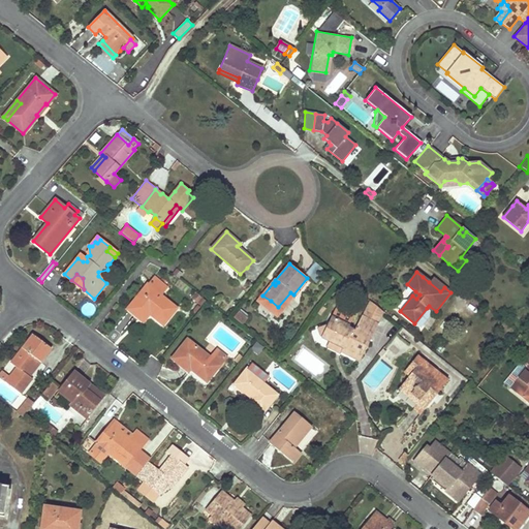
[(167,287),(155,277),(149,285),(161,296),(167,287)]
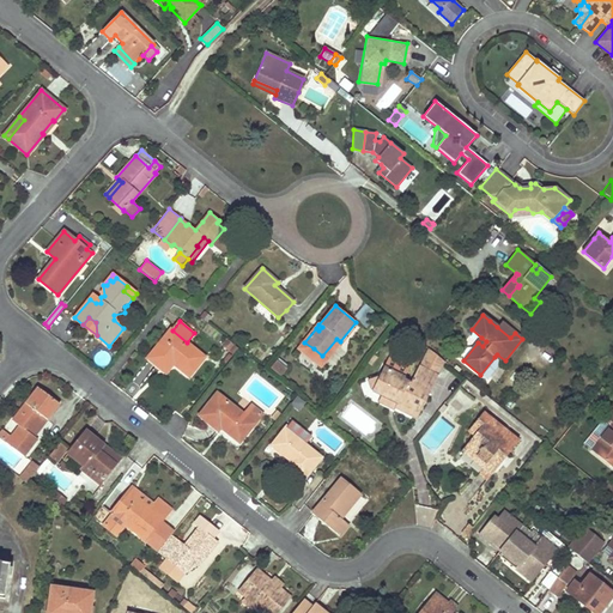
[(502,322),(497,327),(510,338),(515,333),(502,322)]
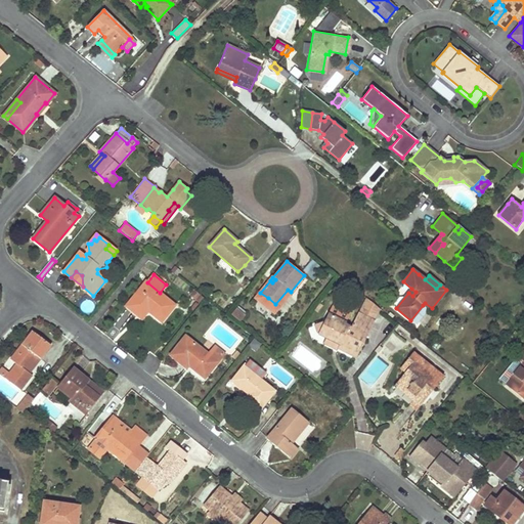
[(126,306),(131,310),(136,314),(142,306),(148,311),(161,321),(175,305),(160,293),(147,282),(146,281),(126,306)]
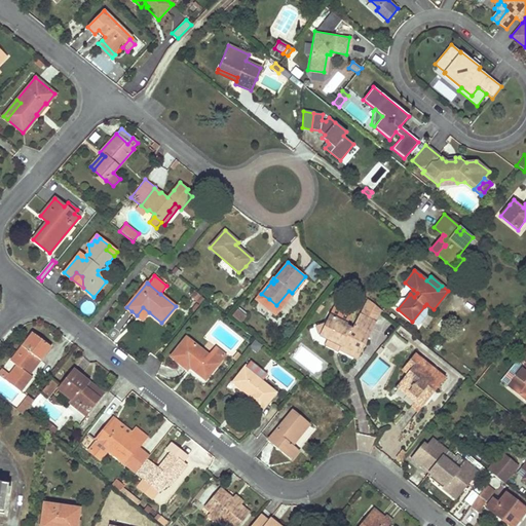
[(197,300),(200,296),(194,291),(191,295),(197,300)]
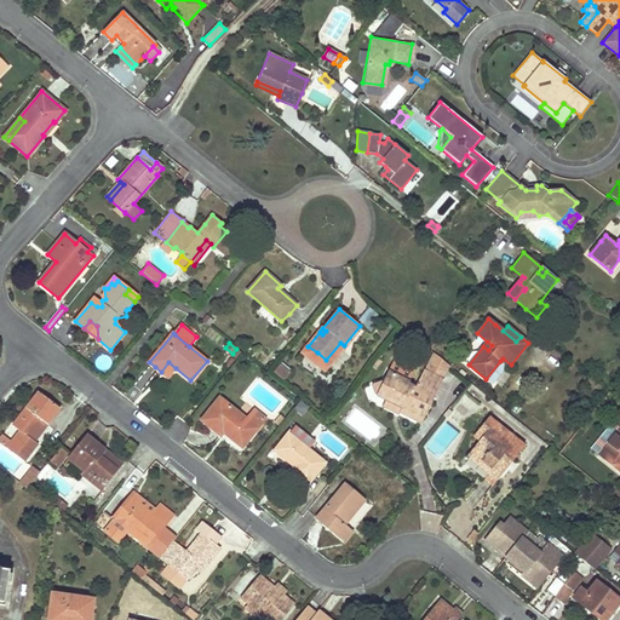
[(317,352),(308,346),(303,352),(325,369),(344,345),(340,343),(326,360),(317,352)]
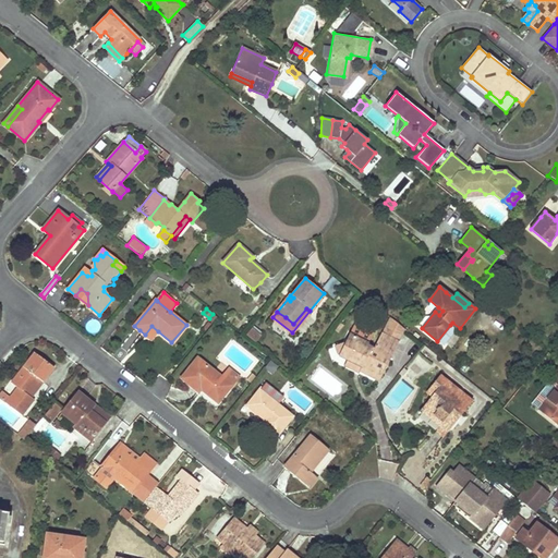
[(97,335),(100,323),(88,319),(85,331),(97,335)]
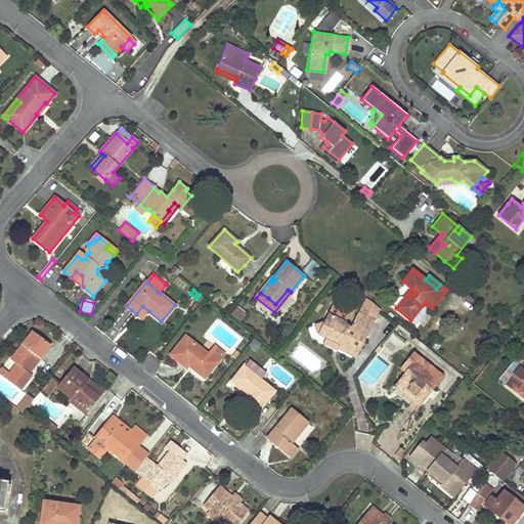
[(142,306),(136,314),(141,319),(148,311),(142,306)]
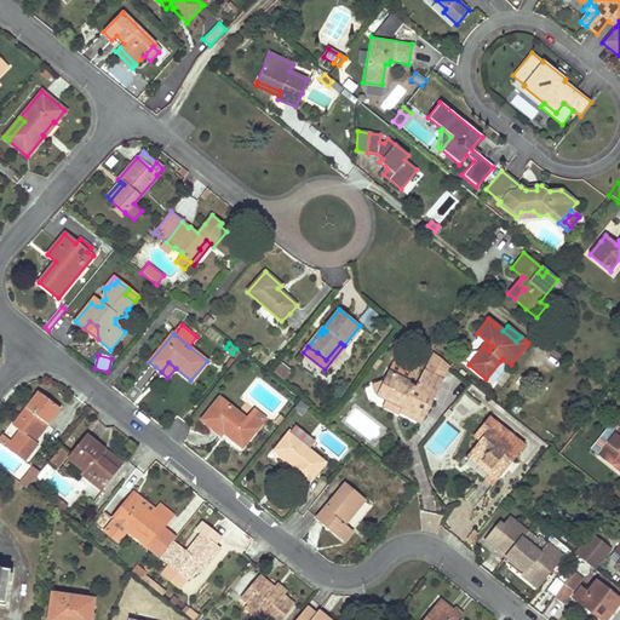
[(285,380),(292,372),(281,363),(275,372),(285,380)]
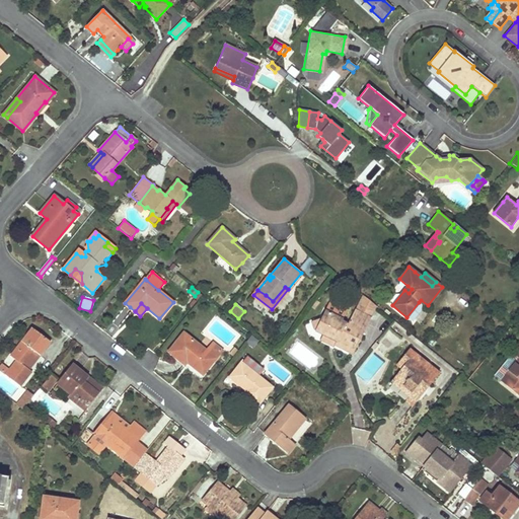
[(334,344),(335,345),(353,354),(371,318),(355,310),(348,324),(342,321),(343,319),(324,311),(320,319),(311,322),(314,329),(323,335),(332,339),(334,337),(337,338),(334,344)]
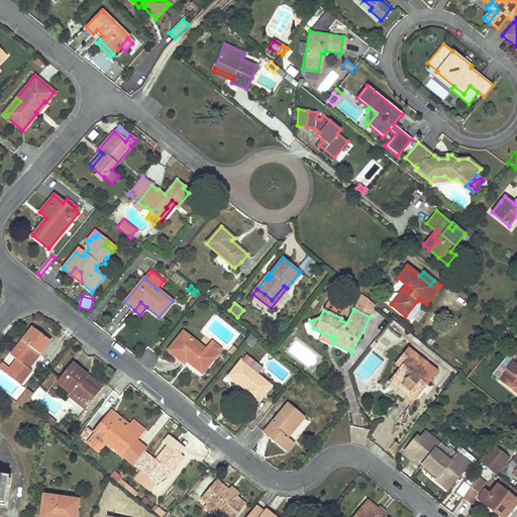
[(6,374),(13,379),(20,385),(31,370),(29,369),(26,366),(36,351),(39,353),(49,340),(32,327),(11,354),(17,359),(10,369),(6,373),(6,374)]
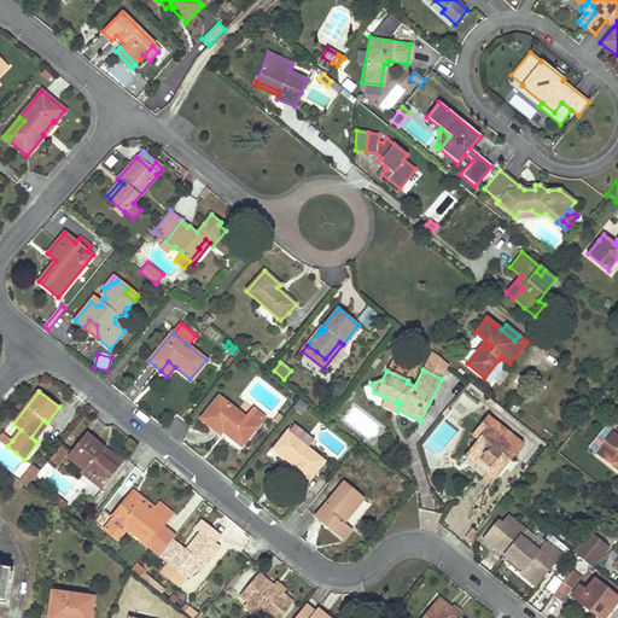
[(222,431),(242,445),(256,427),(245,419),(220,398),(202,420),(220,435),(222,431)]
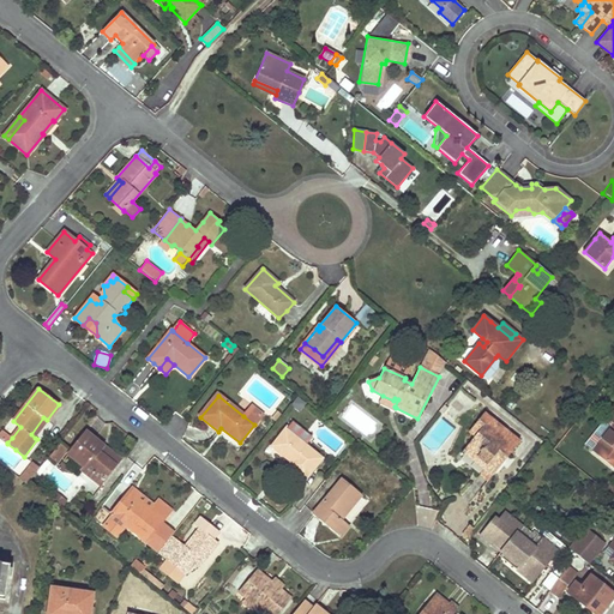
[(395,398),(393,401),(383,396),(379,403),(395,410),(396,408),(395,407),(398,399),(395,398)]
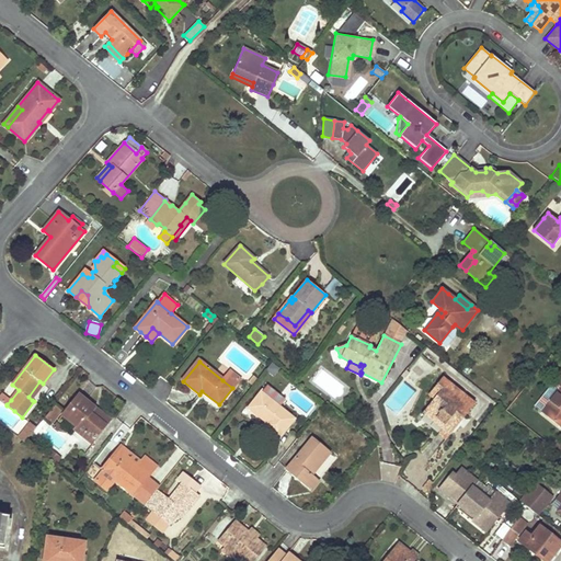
[(239,379),(230,371),(222,380),(232,388),(239,379)]
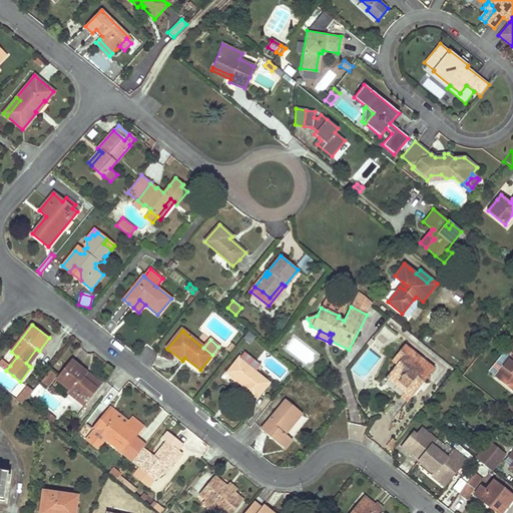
[(150,347),(153,349),(158,343),(155,341),(150,347)]
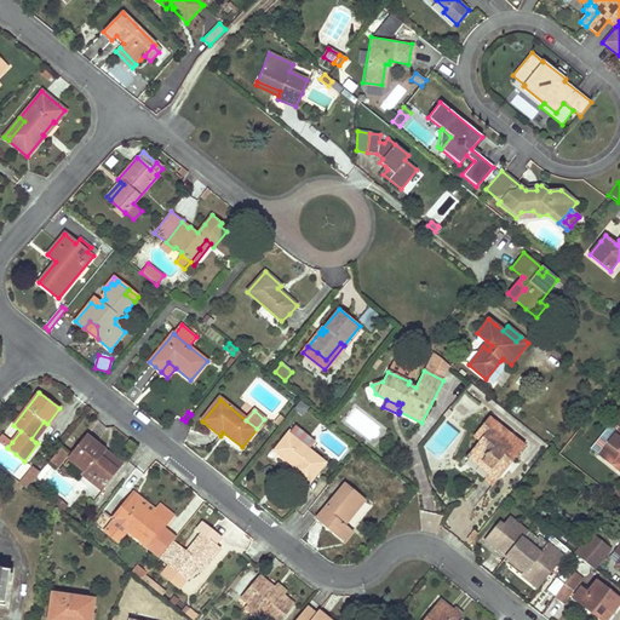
[(619,413),(613,423),(619,429),(598,455),(619,471),(619,469),(619,413)]
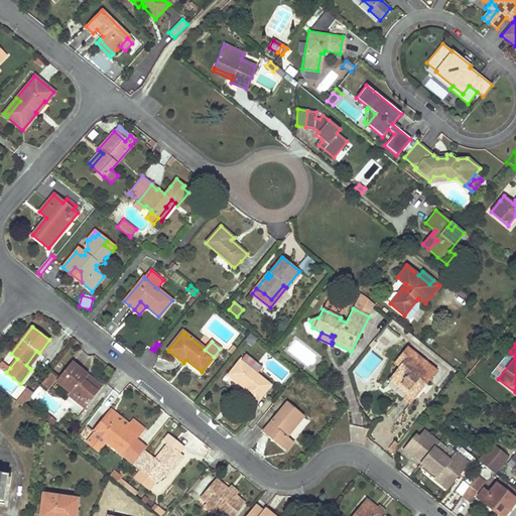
[(228,352),(232,355),(237,349),(233,346),(228,352)]
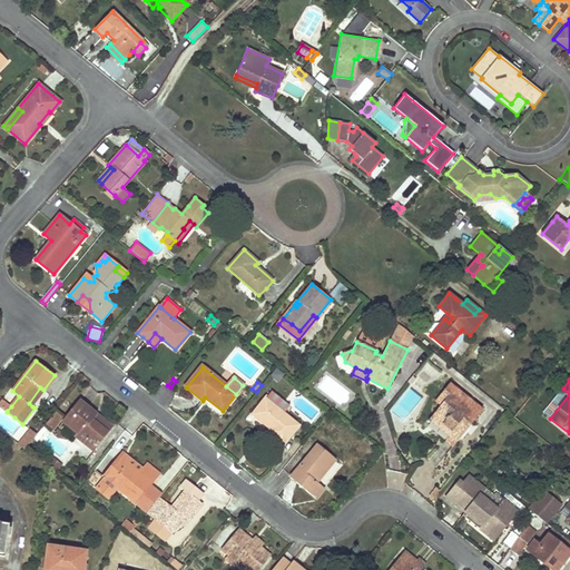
[(432,416),(452,432),(449,435),(457,442),(482,410),(449,384),(441,394),(446,399),(441,405),(432,416)]
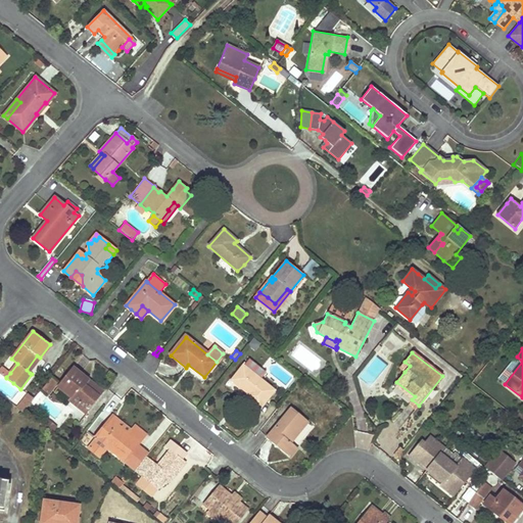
[(37,355),(27,370),(30,373),(40,358),(37,355)]
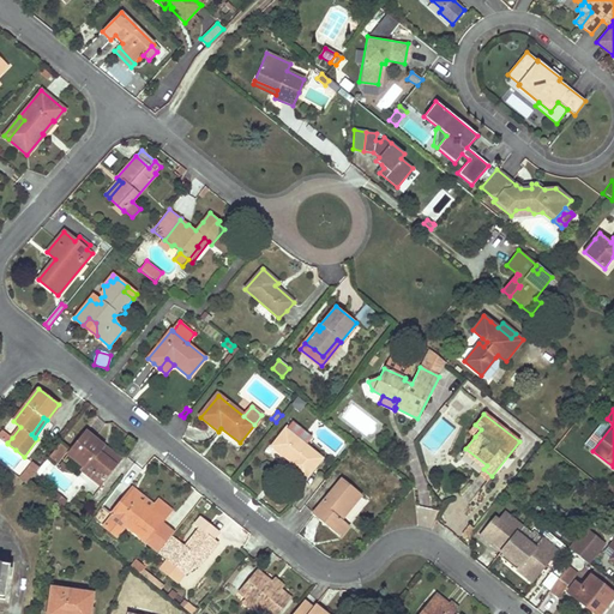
[(4,429),(10,435),(17,427),(11,421),(4,429)]
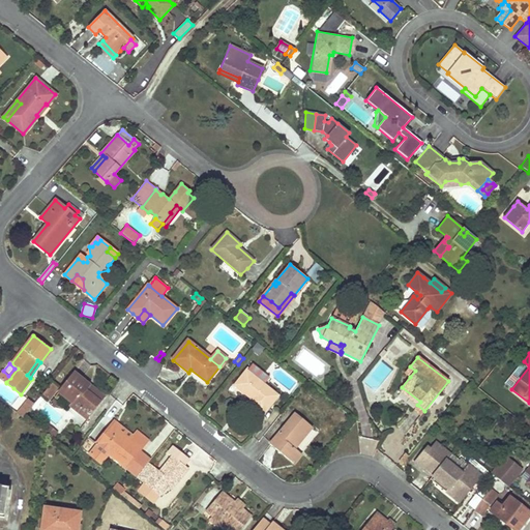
[(246,371),(235,385),(252,399),(247,404),(262,415),(277,395),(263,384),(268,378),(254,366),(248,373),(246,371)]
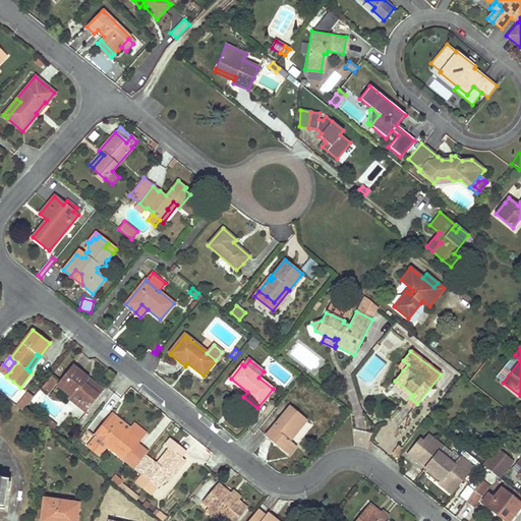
[(408,364),(403,360),(398,366),(403,370),(408,364)]
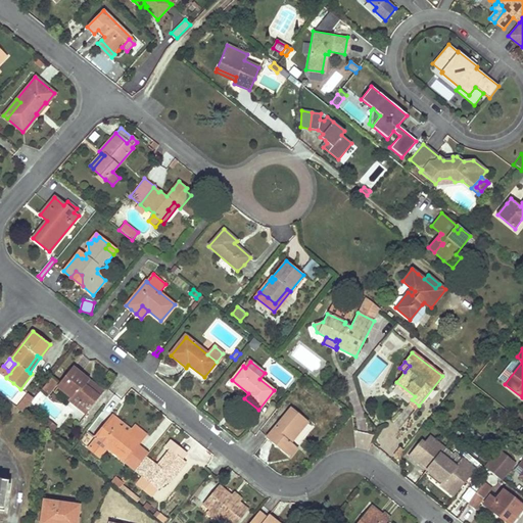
[(0,372),(6,377),(10,373),(2,367),(0,370),(0,372)]
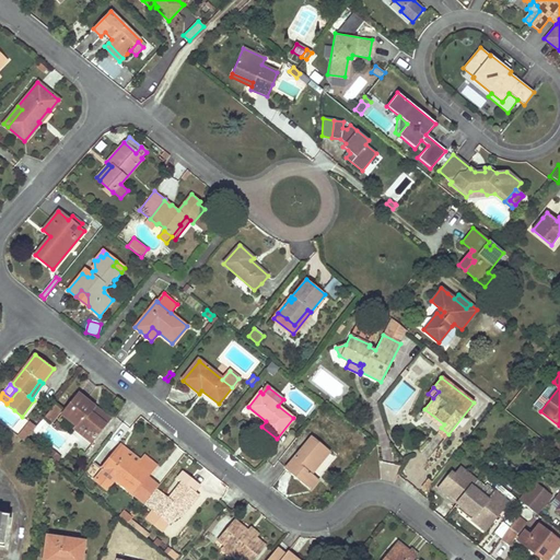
[(74,429),(83,435),(91,442),(105,423),(90,411),(94,406),(78,394),(62,413),(77,426),(74,429)]
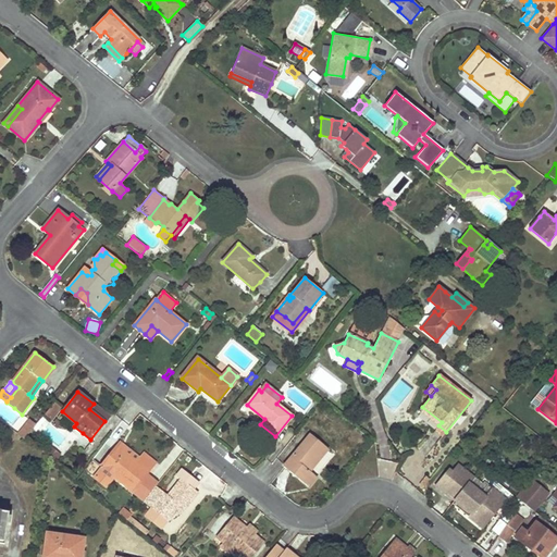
[(104,421),(109,417),(94,404),(89,409),(104,421)]
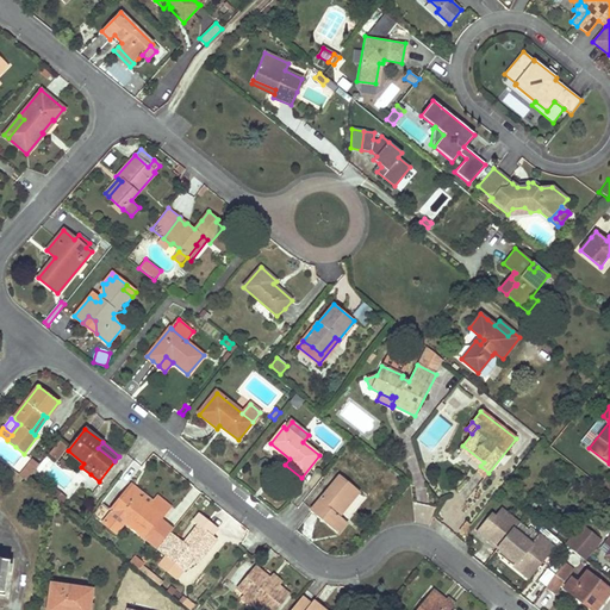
[(462,446),(460,449),(480,466),(484,462),(462,446)]
